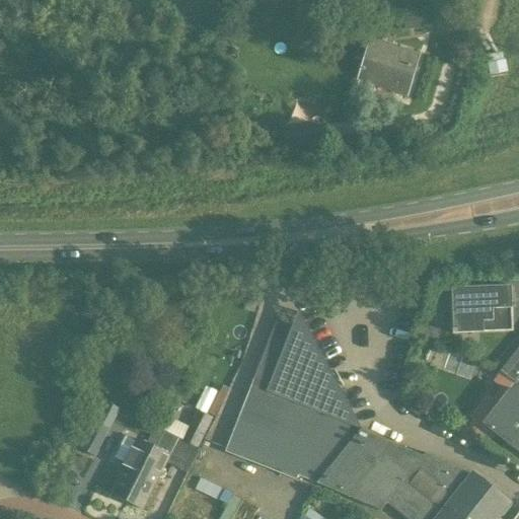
[(406,97),(419,57),(369,42),(357,83),(359,84),(356,94),(367,98),(370,87),(406,97)]
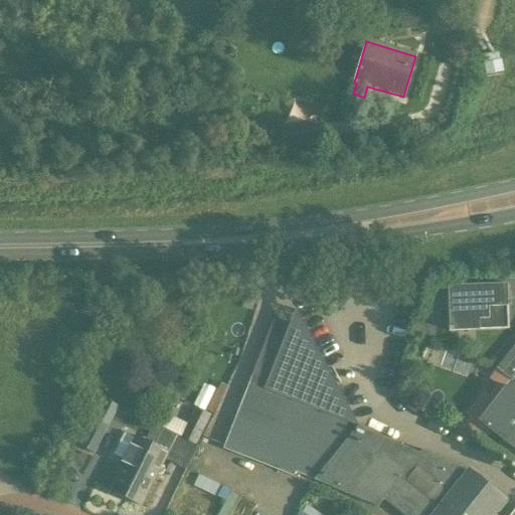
[(317,137),(314,121),(287,126),(290,142),(317,137)]
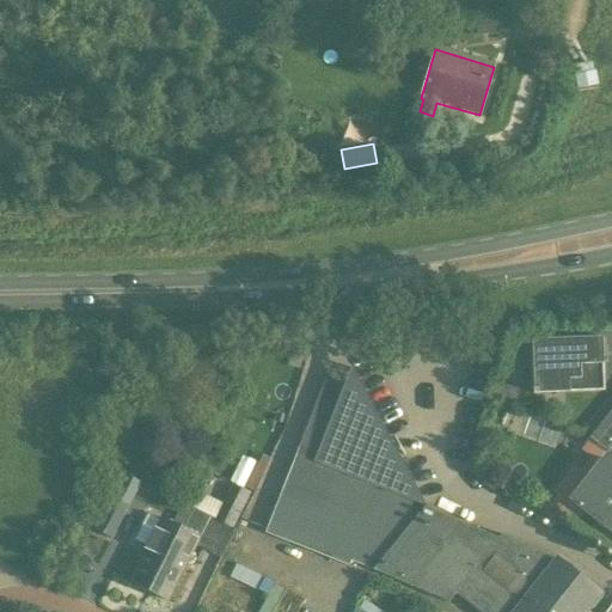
[(597,365),(603,365),(603,337),(531,340),(533,390),(533,395),(538,395),(570,393),(569,386),(597,385),(597,374),(597,365)]
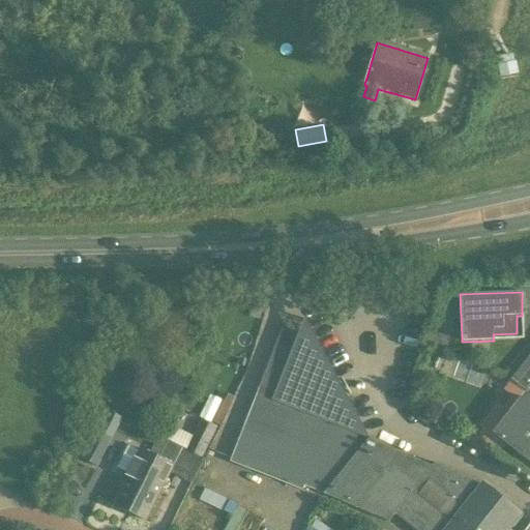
[(302,487),(322,495),(366,440),(304,320),(298,334),(282,328),(257,392),(229,463),(301,492),(302,487)]
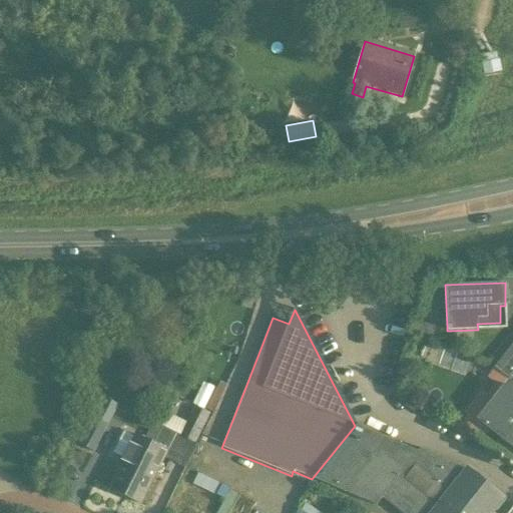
[(512,343),(492,370),(506,380),(474,420),(512,450),(512,343)]
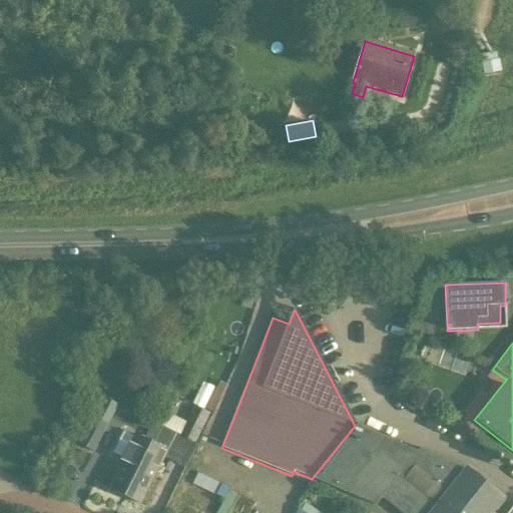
[(204,407),(212,411),(225,385),(217,381),(204,407)]
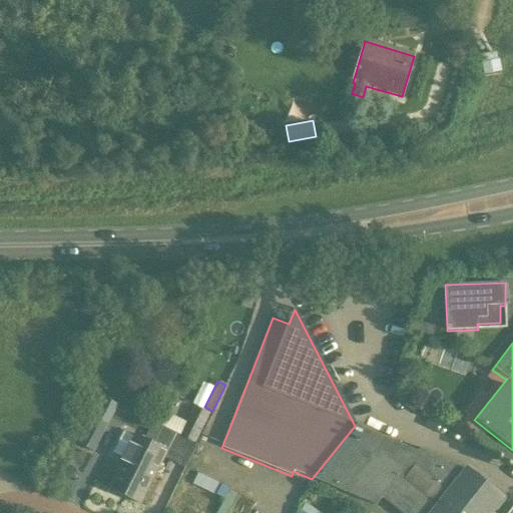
[(194,444),(208,414),(193,407),(178,437),(194,444)]
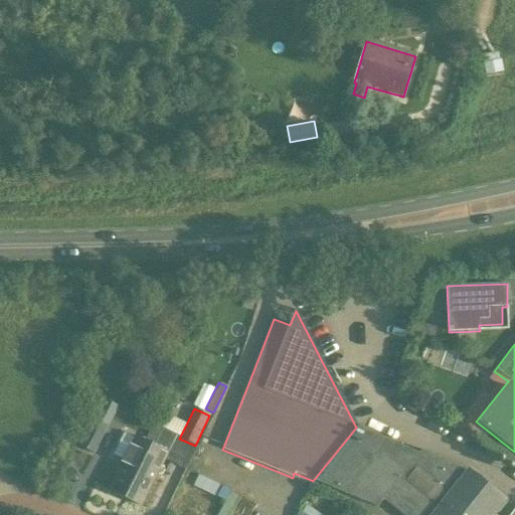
[(79,447),(95,454),(109,425),(94,418),(79,447)]
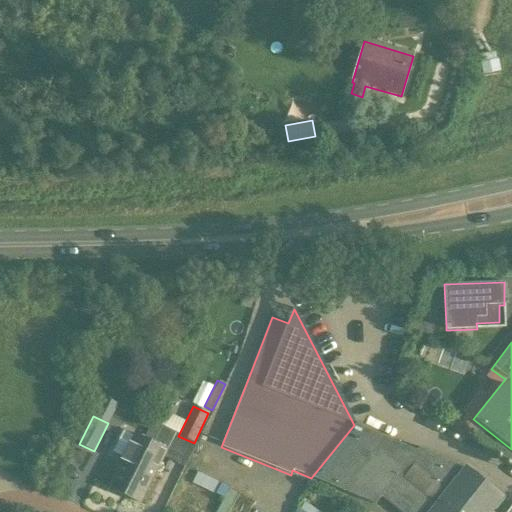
[(162,425),(153,444),(149,452),(148,452),(138,472),(134,471),(121,495),(139,504),(166,450),(167,451),(176,432),(162,425)]
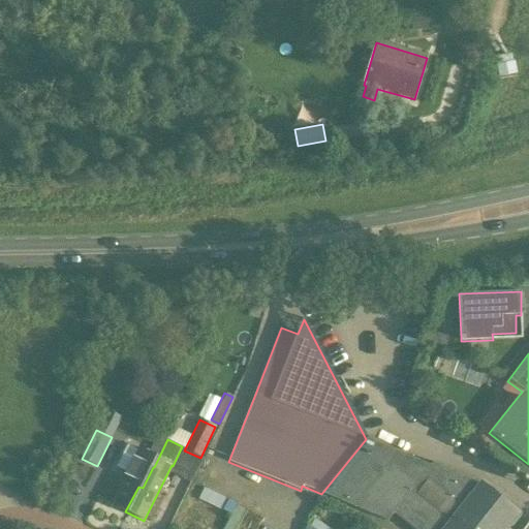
[(505,528),(518,516),(479,486),(432,464),(430,466),(366,439),(321,494),(387,522),(394,515),(411,528),(505,528)]
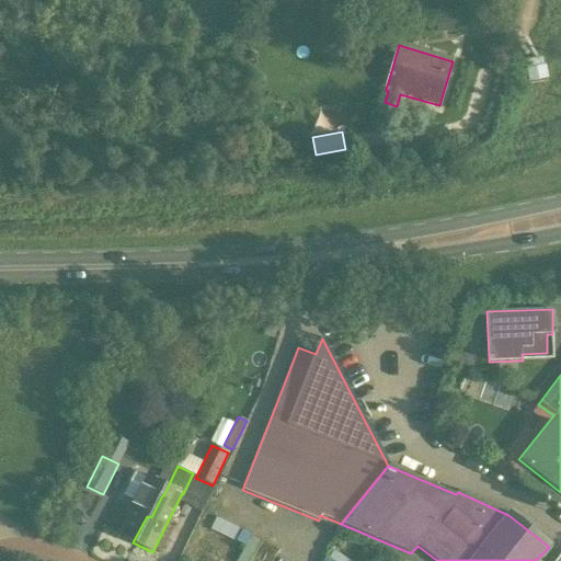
[(117,536),(133,542),(147,516),(151,517),(162,495),(163,495),(168,487),(147,477),(117,536)]
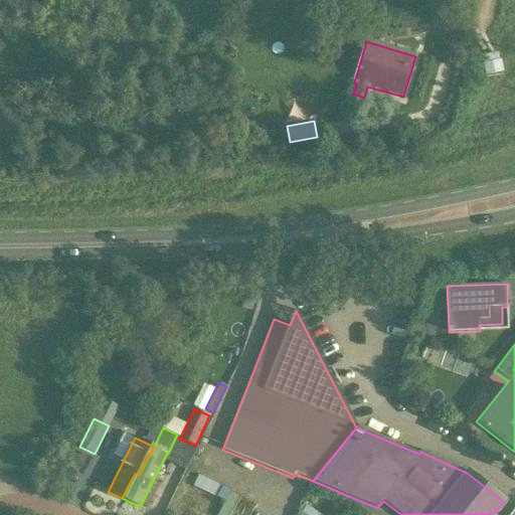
[(230,514),(236,502),(229,498),(221,514),(230,514)]
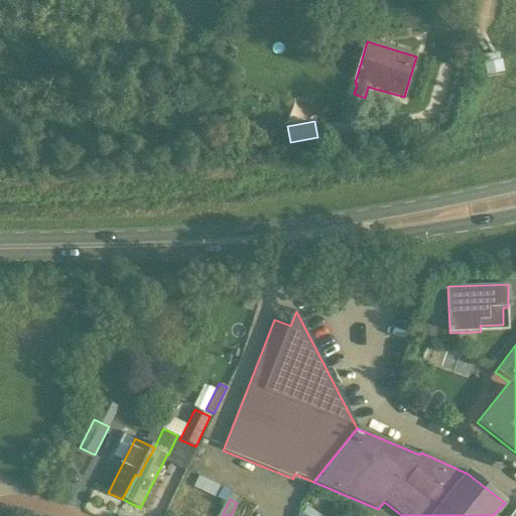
[(327,515),(306,505),(299,515),(327,515)]
